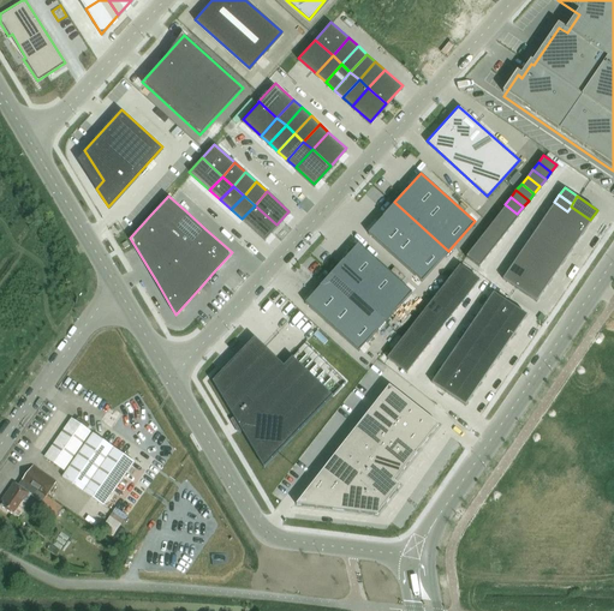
[(394,202),(368,232),(421,280),(448,251),(394,202)]
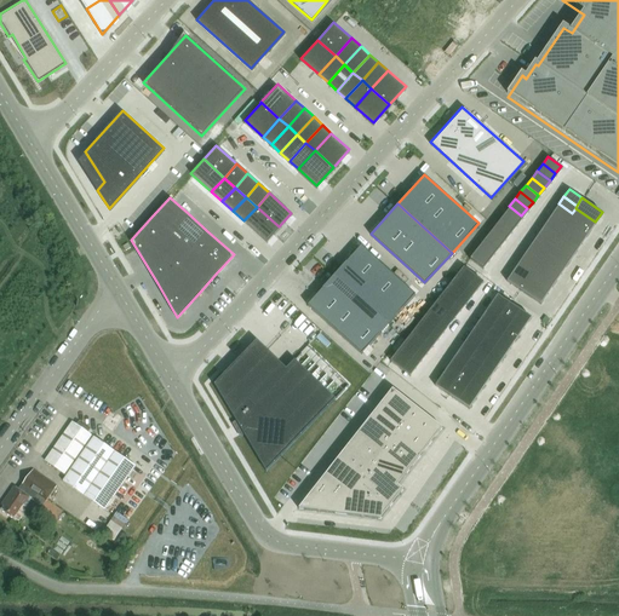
[(559,203),(554,212),(567,220),(568,218),(572,213),(559,203)]
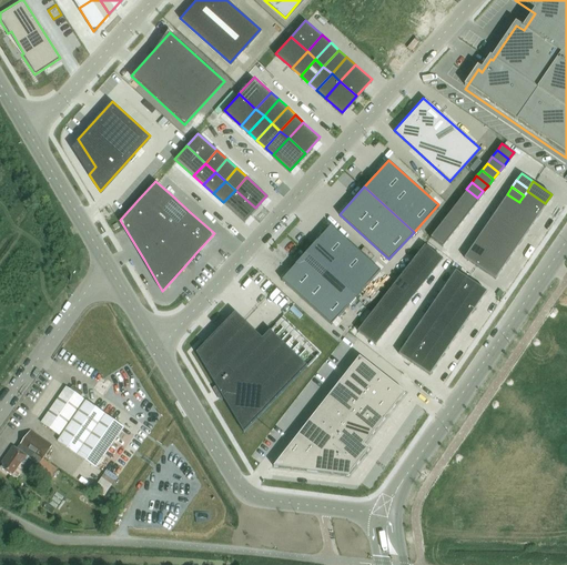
[(466,189),(461,195),(473,204),(477,198),(466,189)]
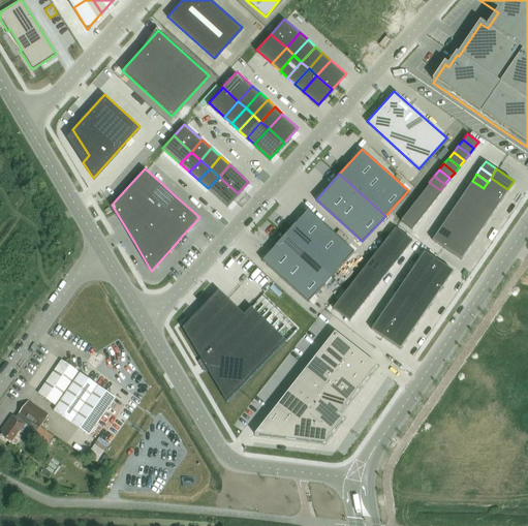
[(219,177),(208,188),(226,206),(238,193),(219,177)]
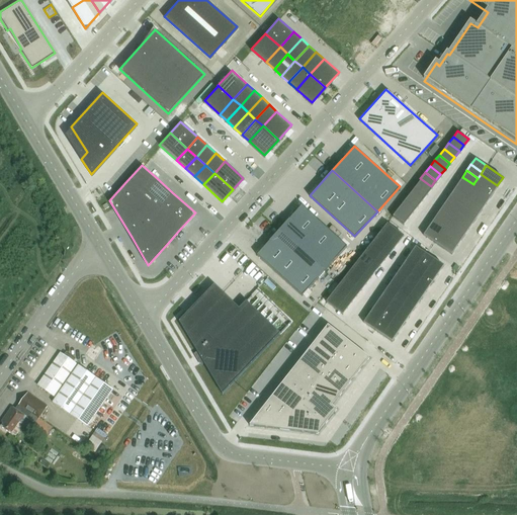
[(478,178),(475,182),(492,193),(497,185),(481,174),(478,178)]
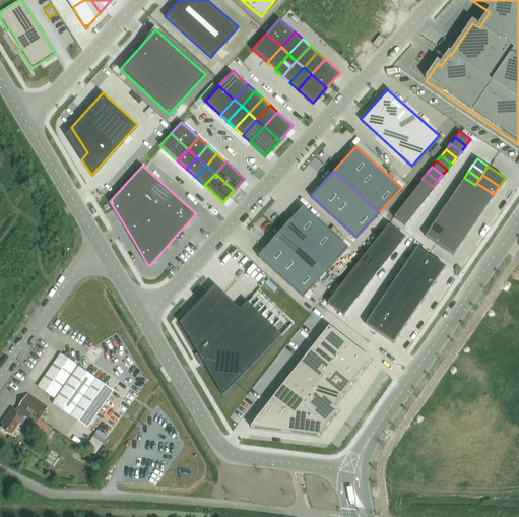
[(464,178),(460,184),(470,191),(475,185),(464,178)]
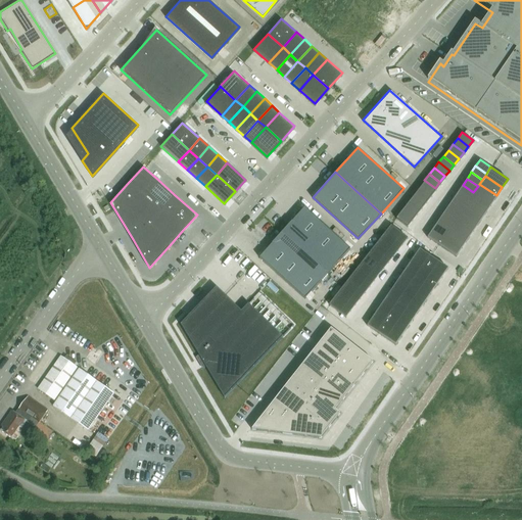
[(424,180),(420,186),(430,194),(435,188),(424,180)]
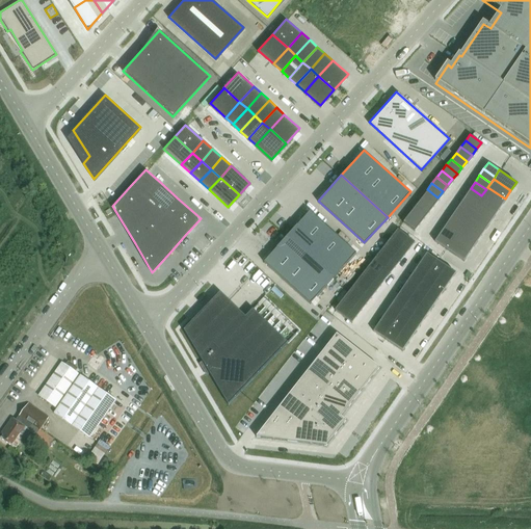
[(486,189),(481,195),(499,208),(505,199),(487,187),(486,189)]
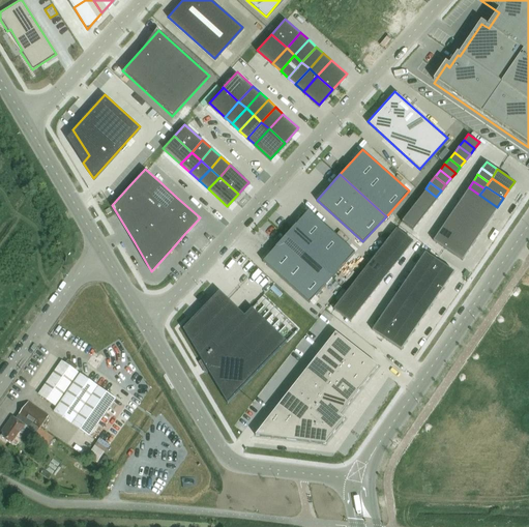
[(469,187),(464,194),(475,201),(479,195),(469,187)]
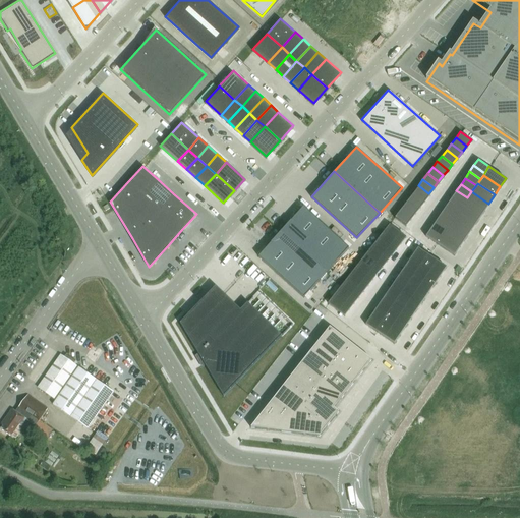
[(418,185),(413,191),(424,199),(428,193),(418,185)]
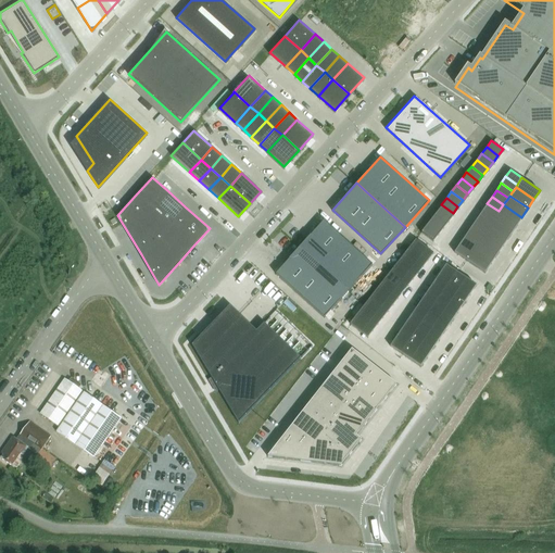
[(487,203),(482,210),(494,218),(497,213),(499,211),(487,203)]
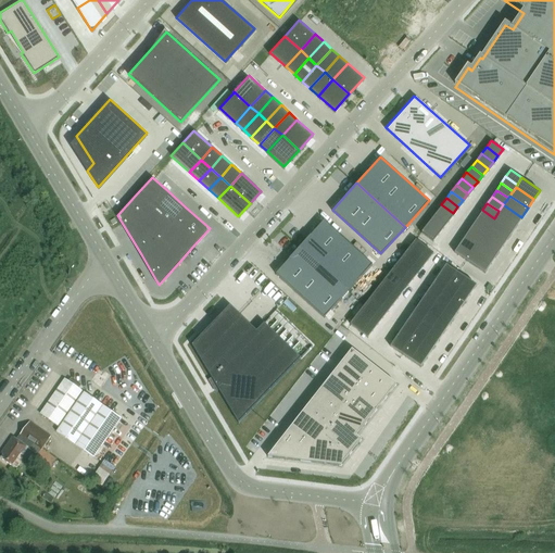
[(441,204),(437,211),(448,220),(453,213),(441,204)]
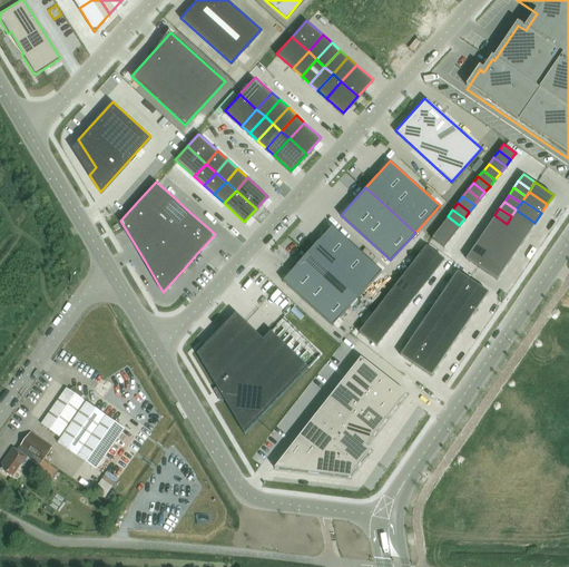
[(511,216),(510,218),(528,232),(535,223),(516,209),(511,216)]
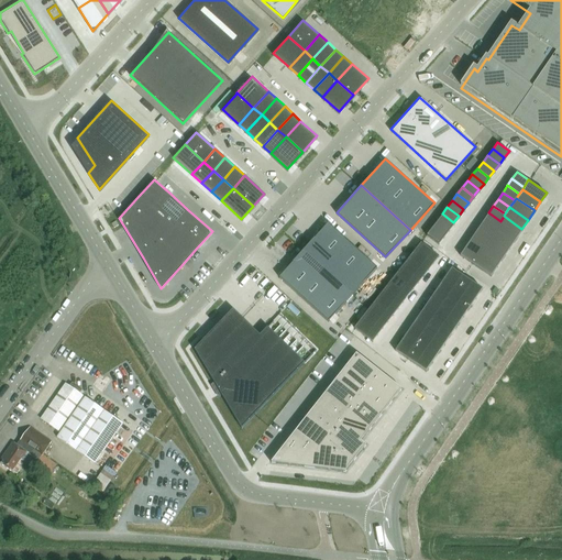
[(488,212),(484,219),(496,228),(497,226),(500,221),(488,212)]
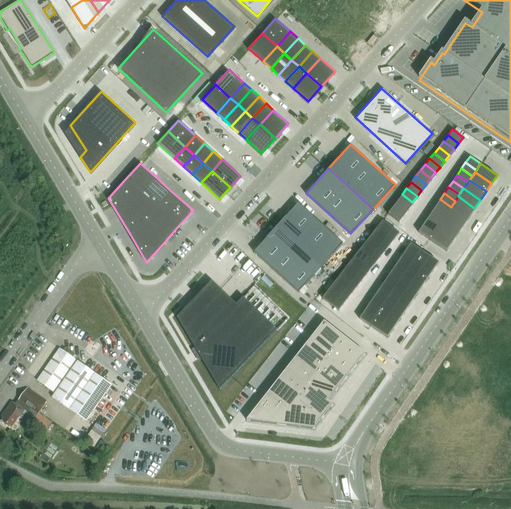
[(402,194),(397,200),(407,208),(412,202),(402,194)]
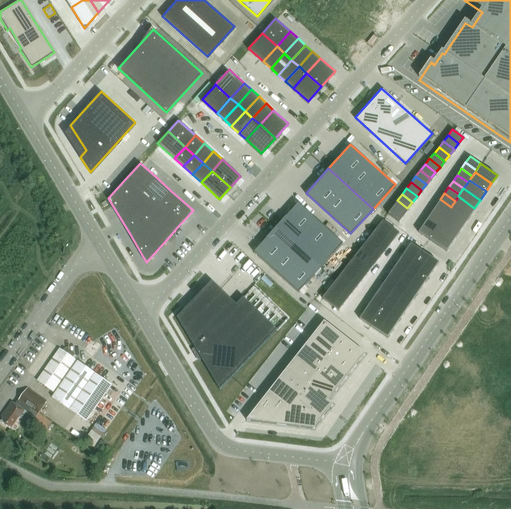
[(455,201),(452,205),(469,216),(474,208),(458,196),(455,201)]
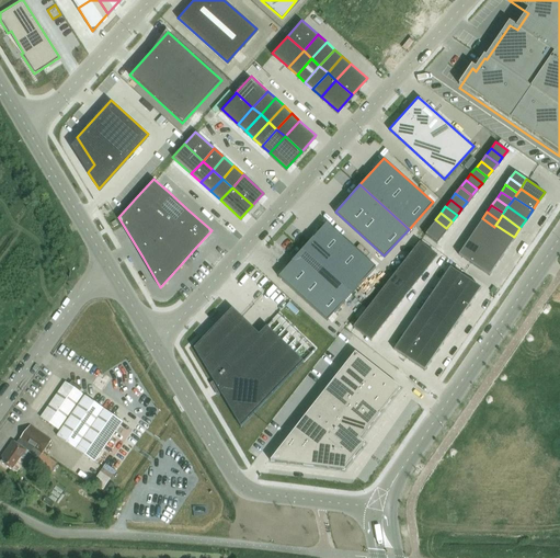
[(482,218),(478,226),(489,232),(489,234),(494,227),(482,218)]
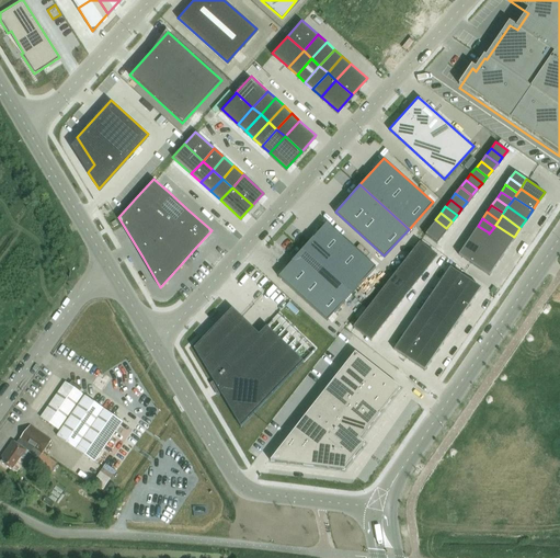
[(435,219),(430,226),(442,235),(446,228),(435,219)]
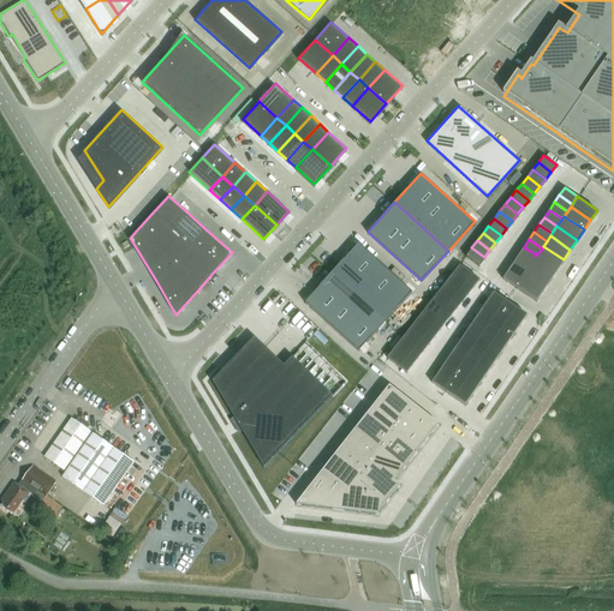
[(358,243),(332,271),(385,321),(411,291),(358,243)]
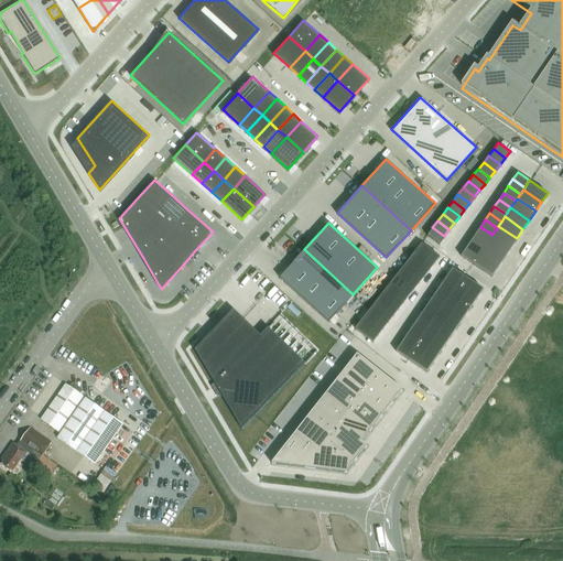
[(497,228),(491,235),(510,247),(517,238),(498,226),(497,228)]
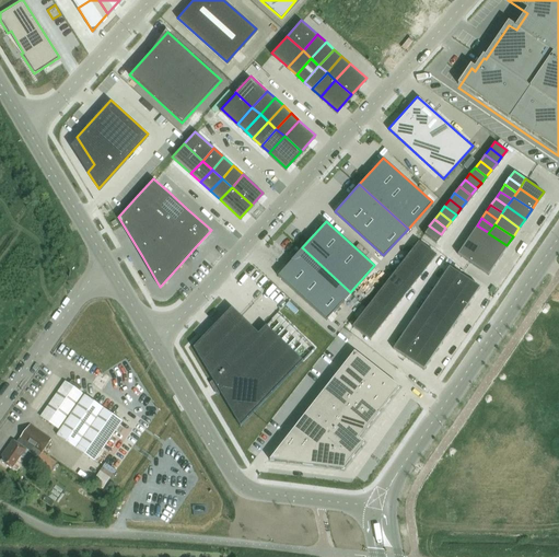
[(429,225),(424,232),(435,241),(441,234),(429,225)]
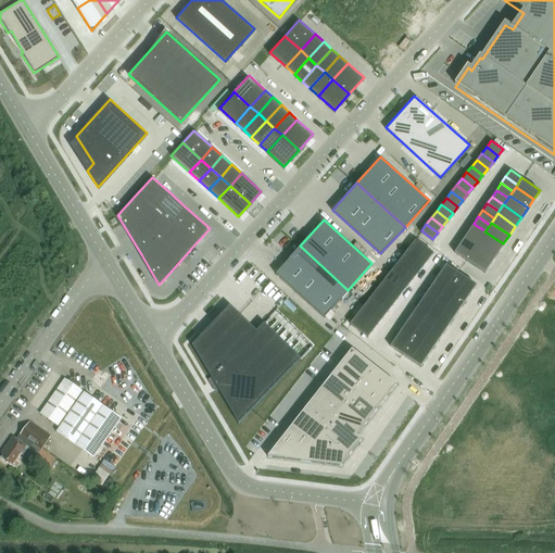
[(474,224),(468,230),(480,238),(484,231),(484,230),(474,224)]
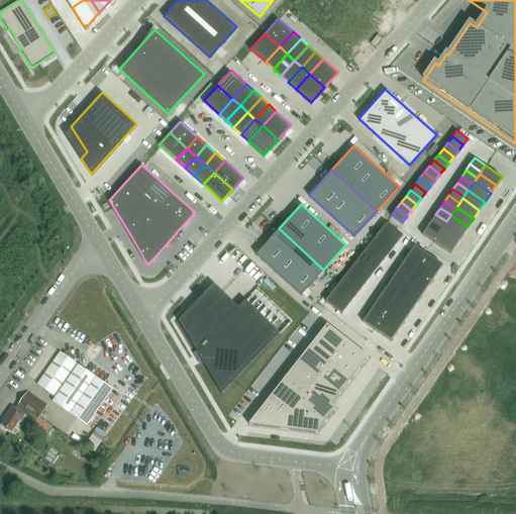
[(435,214),(431,220),(442,227),(445,223),(446,221),(435,214)]
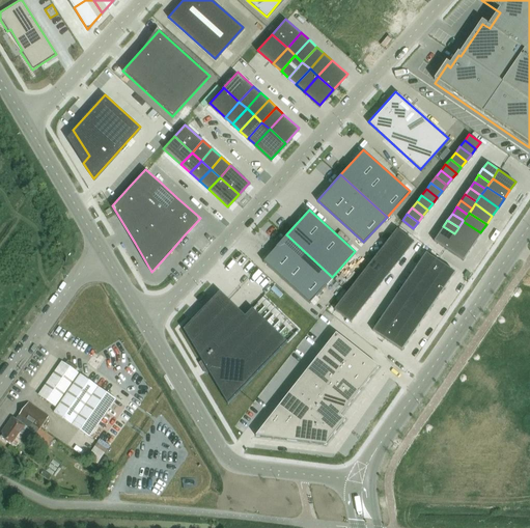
[(458,227),(457,229),(474,242),(480,232),(463,221),(458,227)]
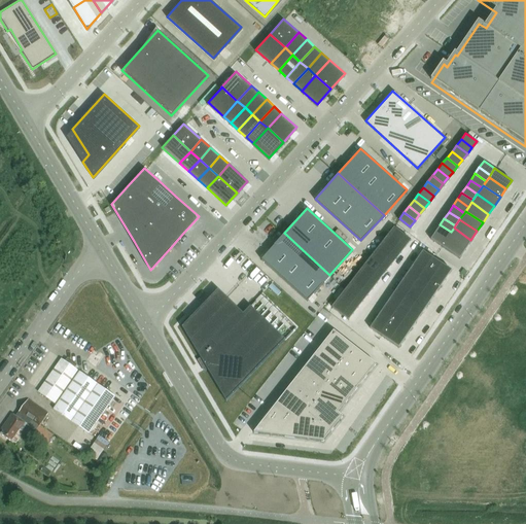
[(440,224),(435,231),(447,239),(448,237),(451,232),(440,224)]
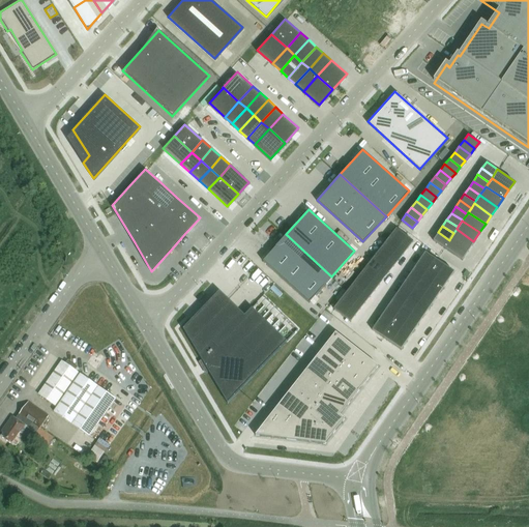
[(394,227),(389,234),(407,247),(412,240),(406,236),(394,227)]
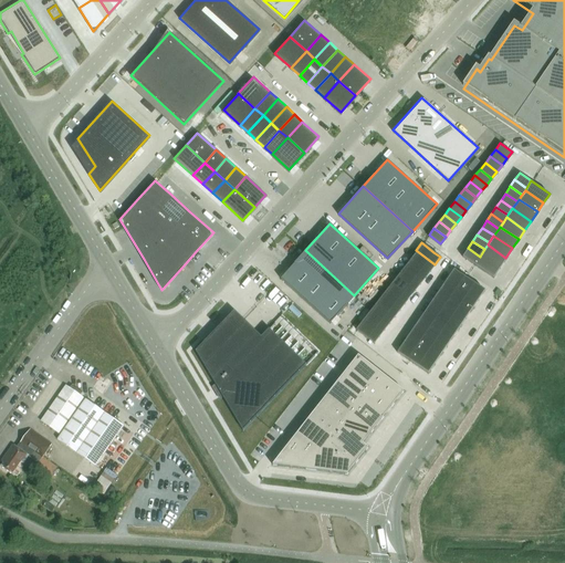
[(484,249),(481,254),(500,267),(505,258),(488,244),(484,249)]
